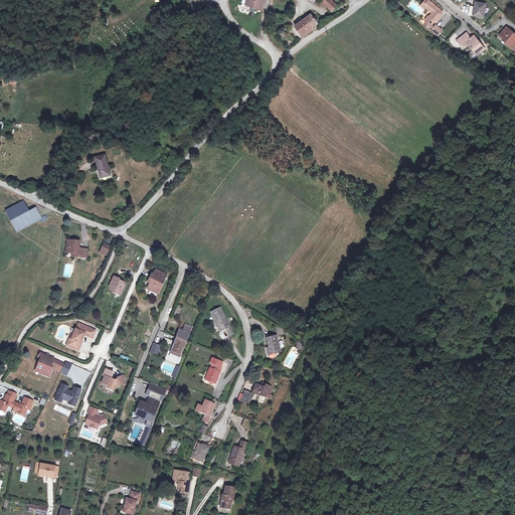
[(246,10),(260,13),(263,1),(259,0),(245,0),(245,3),(248,3),(247,8),(246,10)]
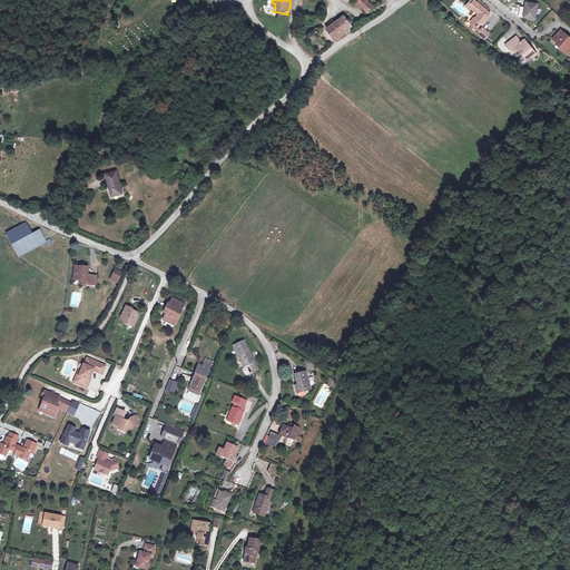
[(373,6),(367,0),(361,7),(367,12),(373,6)]
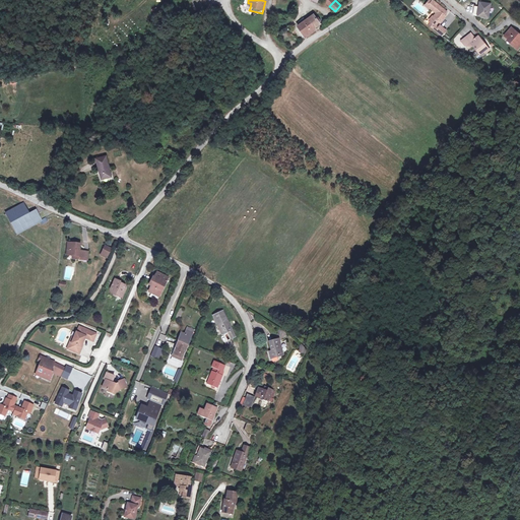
[(430,20),(432,21),(437,25),(439,22),(441,23),(447,16),(445,15),(448,12),(434,0),(433,0),(433,1),(431,0),(430,0),(426,5),(430,8),(431,7),(437,14),(434,17),(433,16),(430,20)]
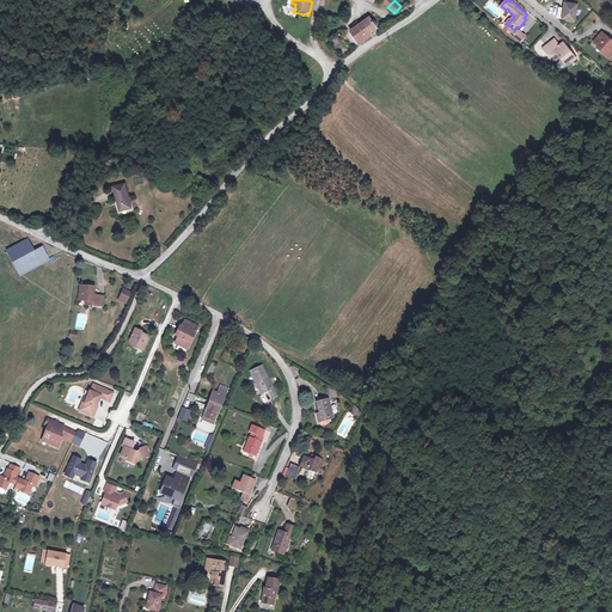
[(577,5),(565,1),(564,12),(563,18),(575,20),(577,5)]
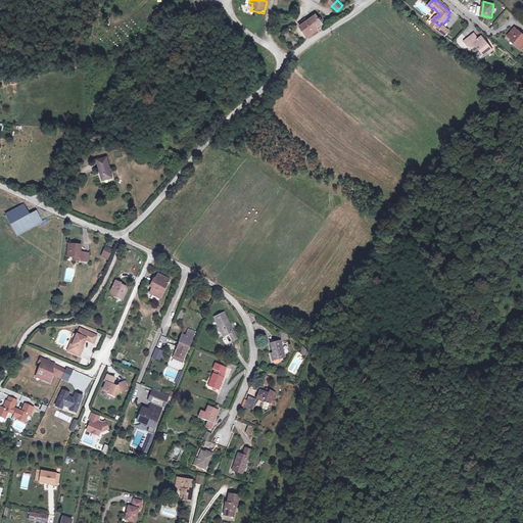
[(320,19),(314,13),(299,27),(306,35),(312,30),(315,33),(318,30),(317,28),(319,26),(318,24),(322,20),(321,18),(320,19)]
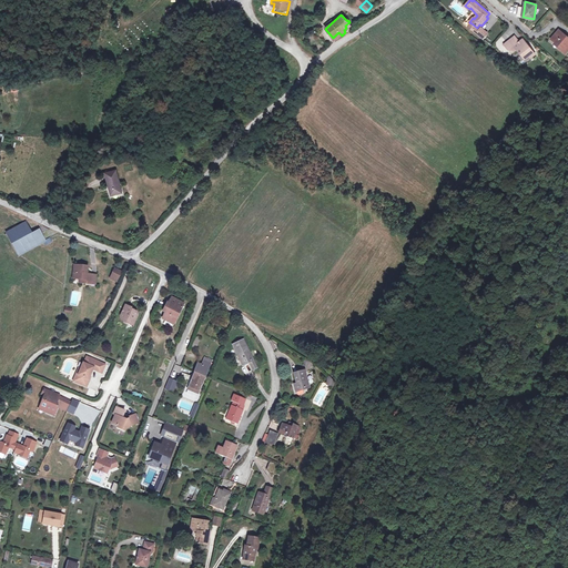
[(477,28),(472,23),(467,28),(475,34),(479,30),(477,28)]
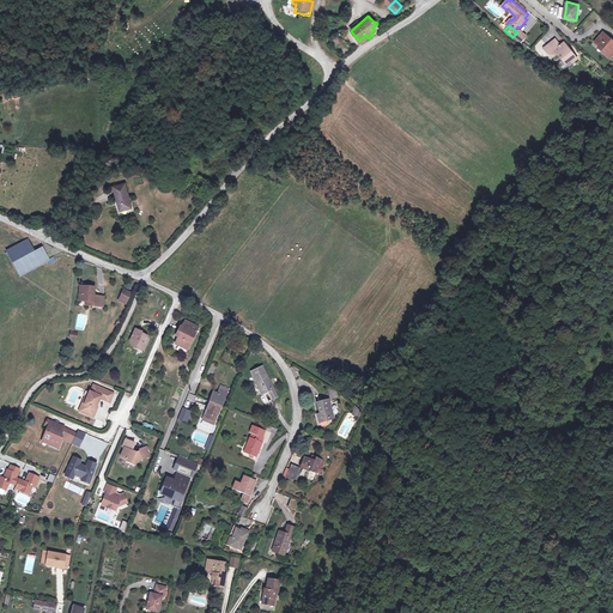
[(519,30),(517,32),(513,37),(519,42),(525,35),(519,30)]
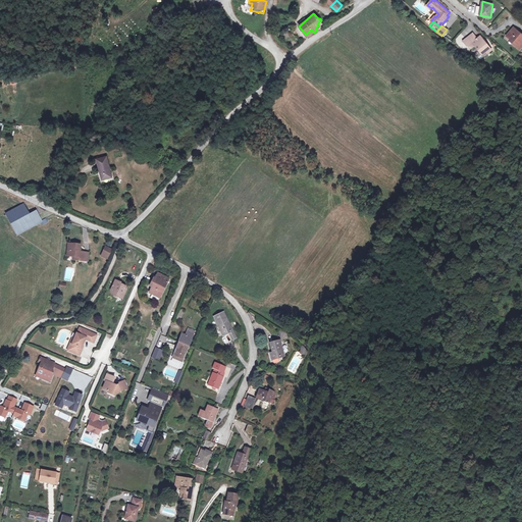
[(521,48),(521,35),(515,29),(508,37),(518,46),(517,47),(521,50),(521,48)]
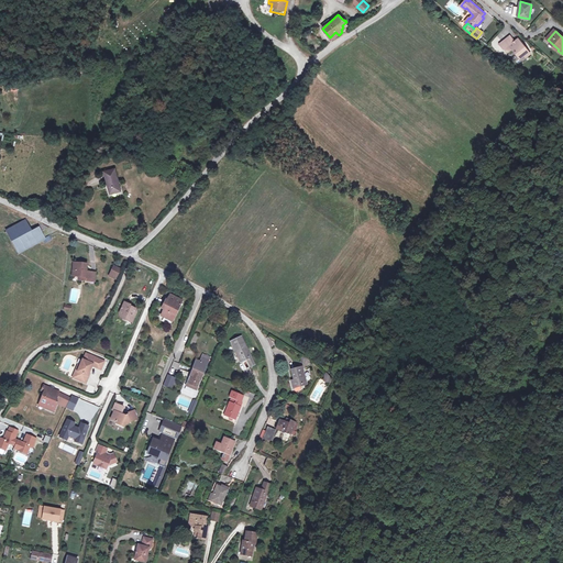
[(515,42),(510,36),(504,41),(508,46),(515,42)]
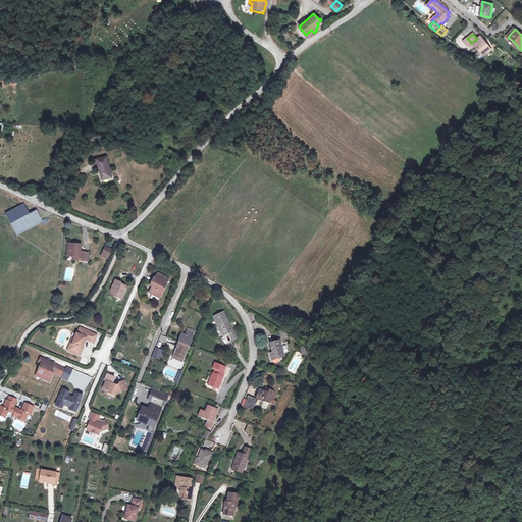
[(477,39),(471,43),(474,47),(475,47),(482,55),(485,52),(490,49),(480,37),(477,39)]
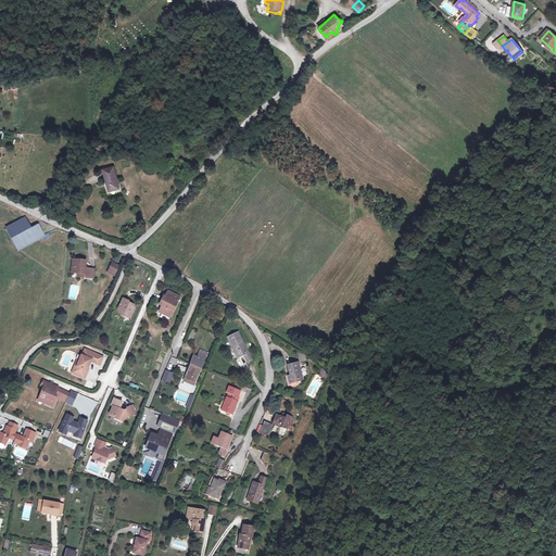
[(113,189),(110,168),(98,169),(101,191),(113,189)]
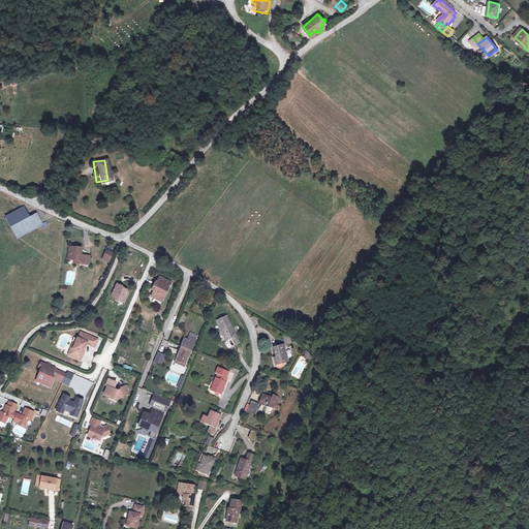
[(31,221),(24,209),(7,217),(19,237),(40,226),(36,219),(31,221)]
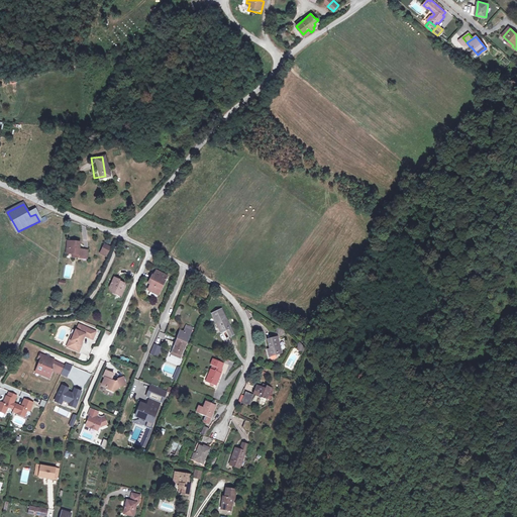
[(79,241),(67,240),(67,247),(69,248),(69,253),(74,253),(74,257),(82,257),(83,250),(79,249),(79,241)]
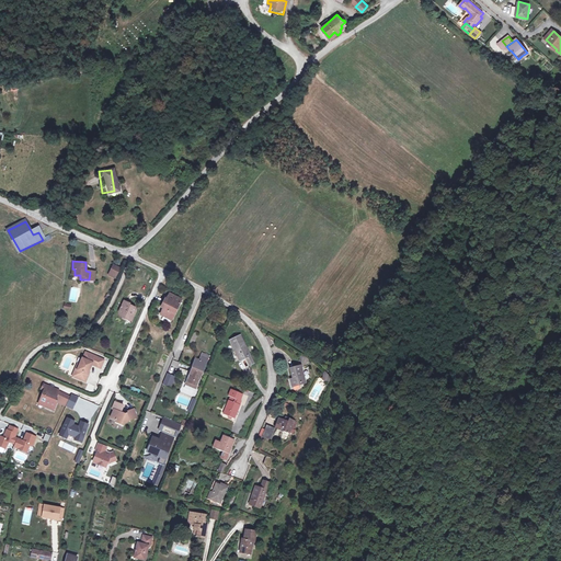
[(114,267),(113,267),(110,273),(110,274),(116,276),(118,270),(114,267)]
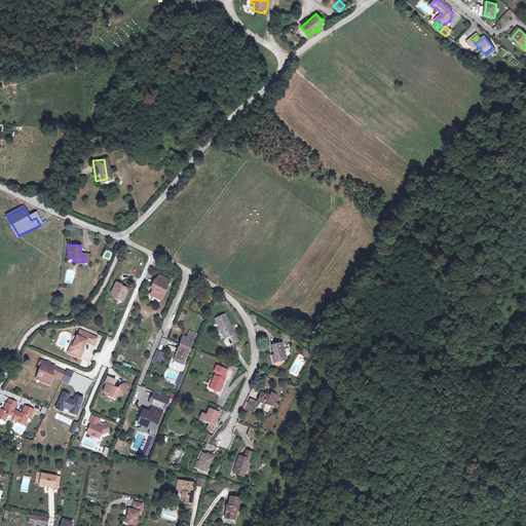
[(170,282),(158,276),(156,280),(154,279),(151,286),(152,287),(151,290),(152,290),(150,296),(159,301),(170,282)]
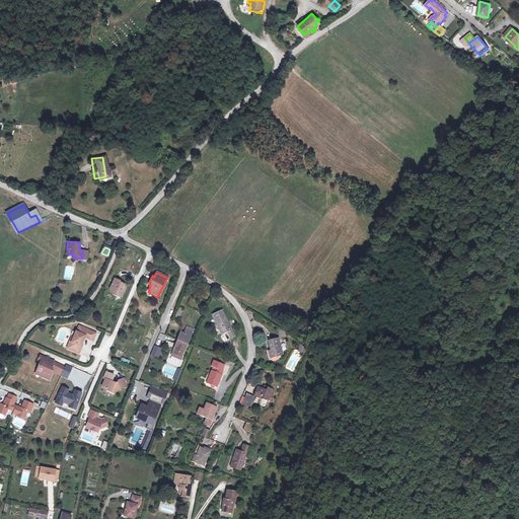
[(119,280),(114,277),(108,287),(110,292),(118,295),(119,291),(122,293),(125,287),(124,283),(119,281),(119,280)]
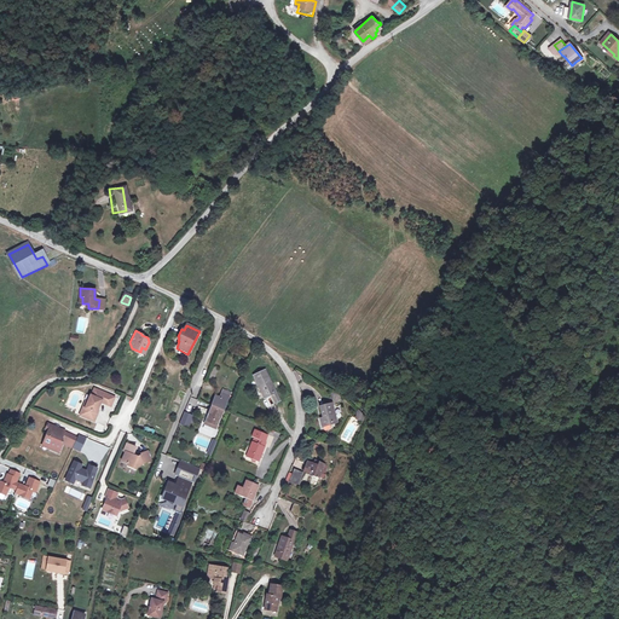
[(281,403),(266,371),(254,376),(265,399),(271,397),(275,405),(281,403)]
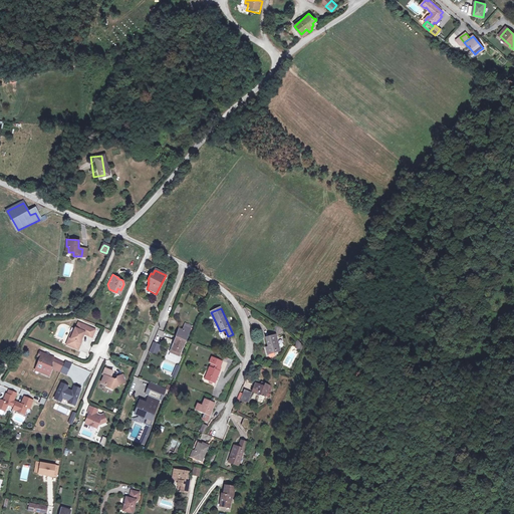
[(94,329),(80,323),(77,329),(74,327),(72,333),(70,338),(70,339),(68,345),(77,349),(80,343),(79,342),(83,333),(91,337),(94,329)]
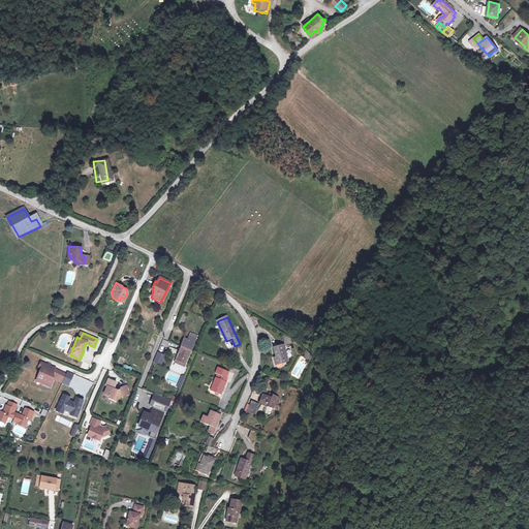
[(184,336),(180,345),(181,345),(191,349),(196,337),(189,335),(188,338),(184,336)]
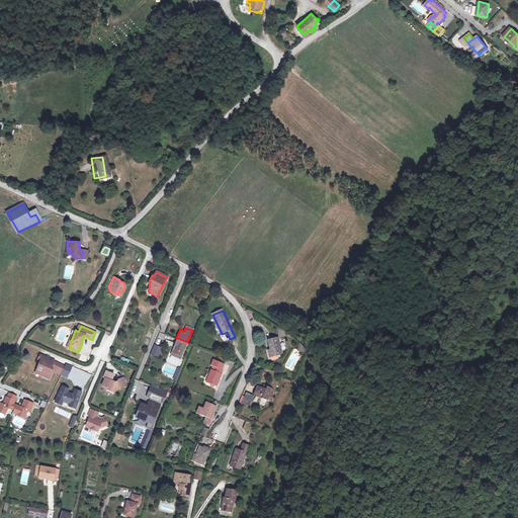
[(180,357),(187,342),(177,338),(177,340),(171,353),(180,357)]
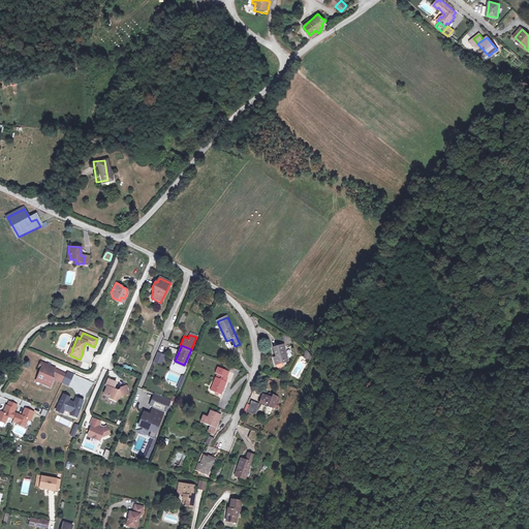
[(288,362),(283,345),(275,347),(278,358),(272,359),(274,366),(288,362)]
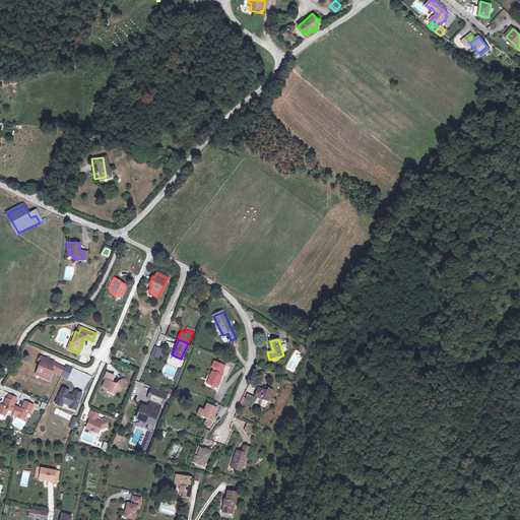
[(160,348),(154,346),(151,353),(157,356),(160,348)]
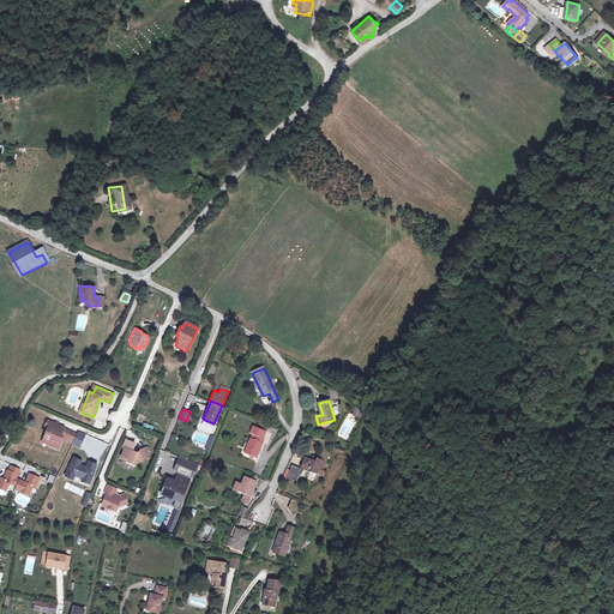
[(96,419),(92,426),(101,429),(103,422),(96,419)]
